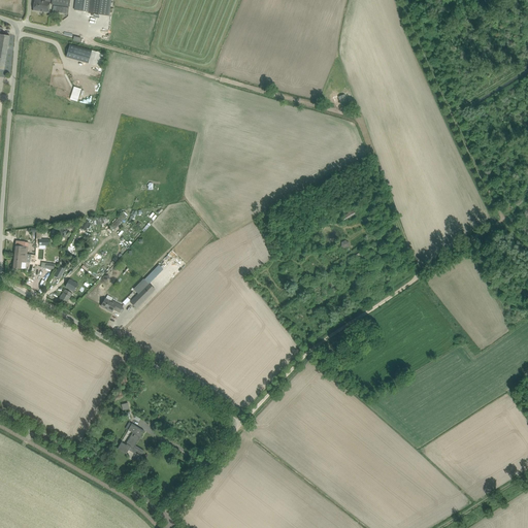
[(50,7),(51,0),(45,0),(45,1),(39,0),(34,0),(33,10),(48,12),(50,7)]
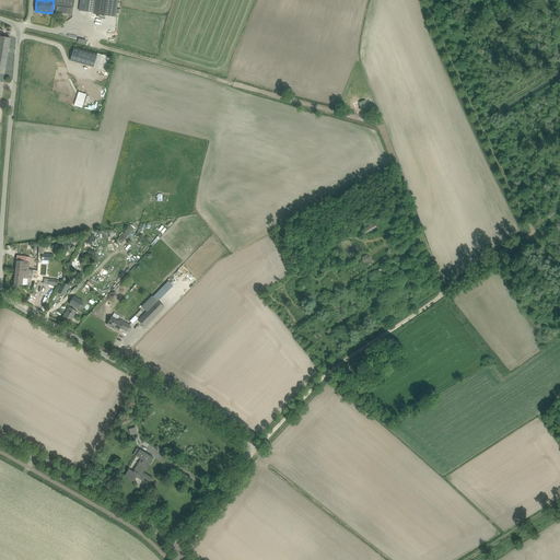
[(115,16),(117,0),(80,0),(79,11),(96,13),(96,14),(115,16)]
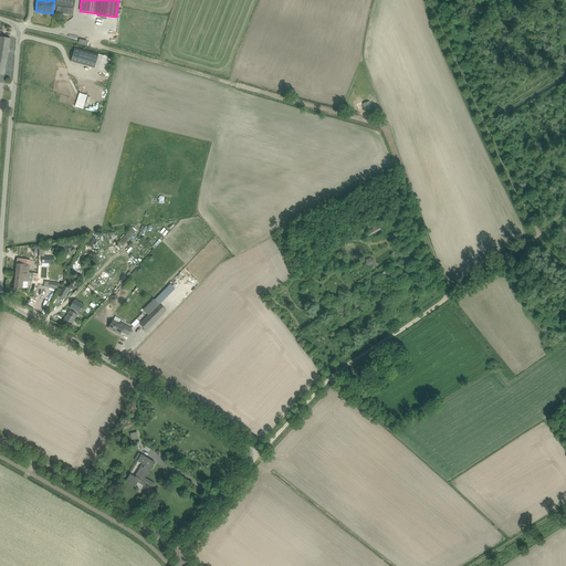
[(58,7),(56,13),(73,16),(74,9),(58,7)]
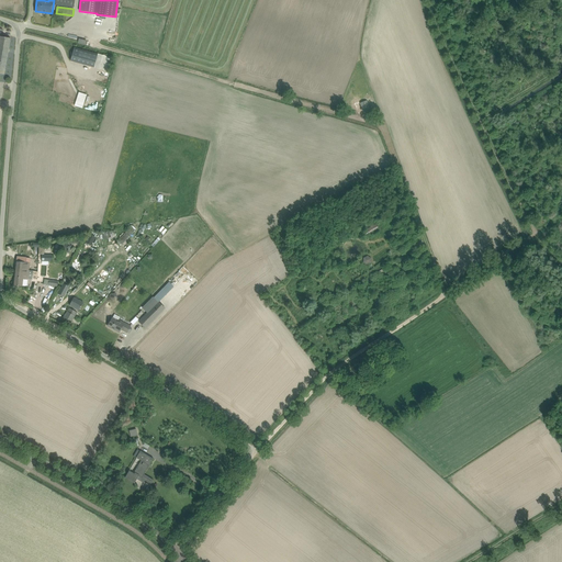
[(0,51),(8,53),(10,38),(0,36),(0,51)]
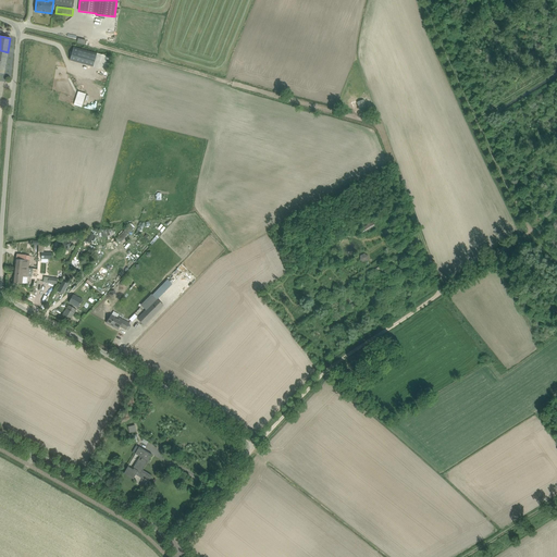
[(110,57),(97,53),(74,47),(70,60),(107,71),(110,57)]
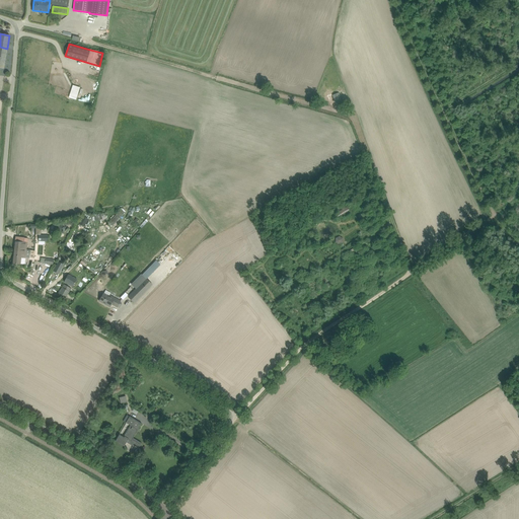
[(71,85),(69,98),(77,99),(79,86),(71,85)]
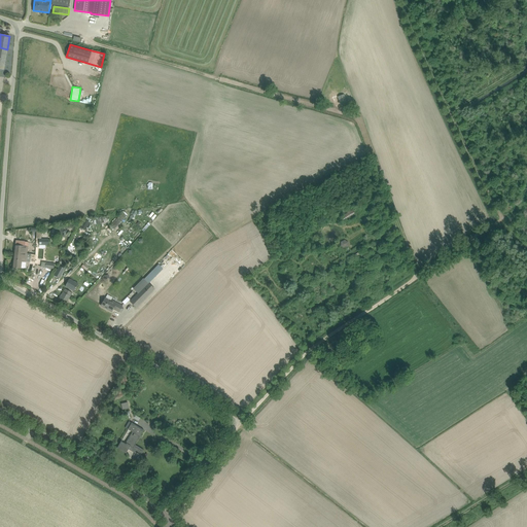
[(341,104),(347,102),(344,95),(338,97),(341,104)]
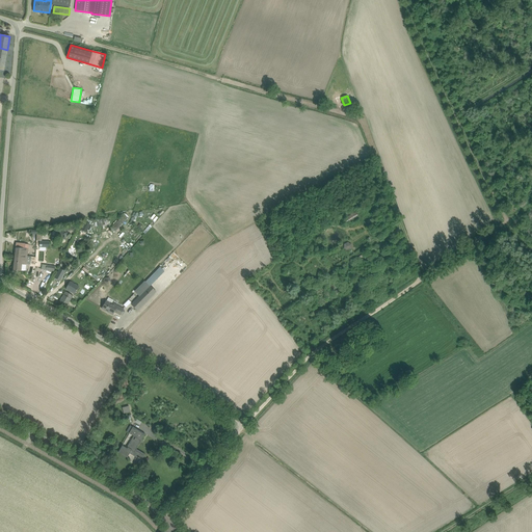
[(358,216),(355,212),(344,219),(347,223),(358,216)]
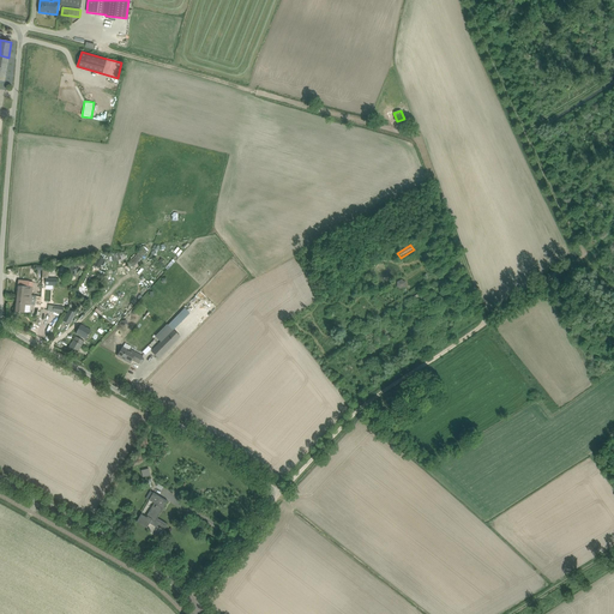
[(128,264),(133,268),(148,252),(143,247),(128,264)]
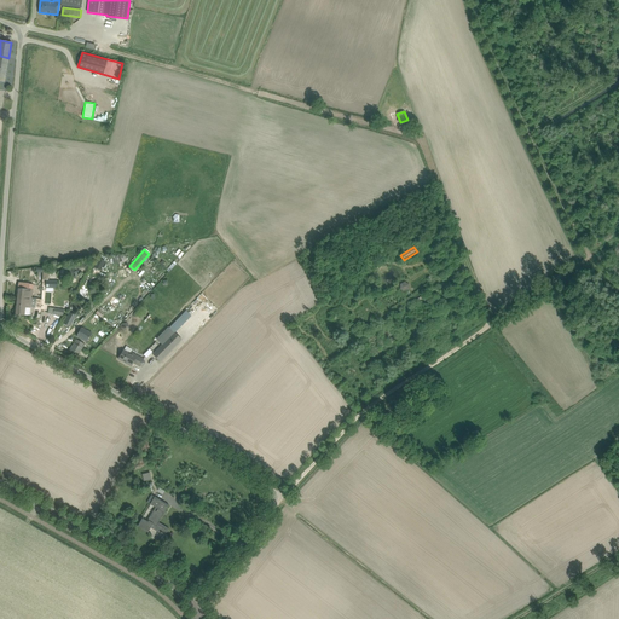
[(99,258),(94,267),(100,271),(105,261),(99,258)]
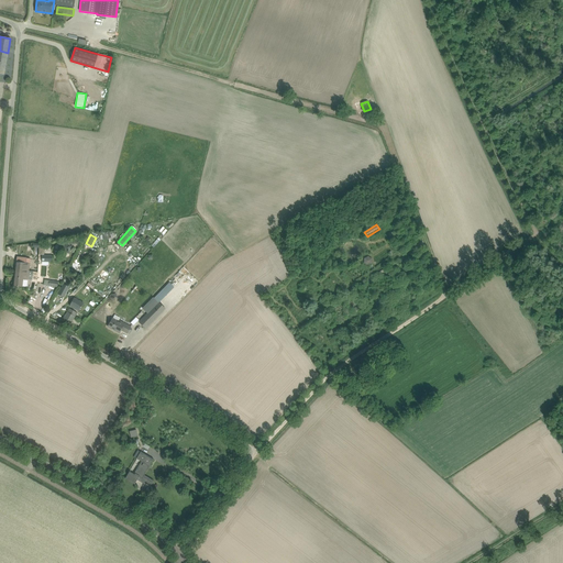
[(30,266),(30,258),(17,257),(17,262),(15,262),(14,269),(29,272),(30,266)]
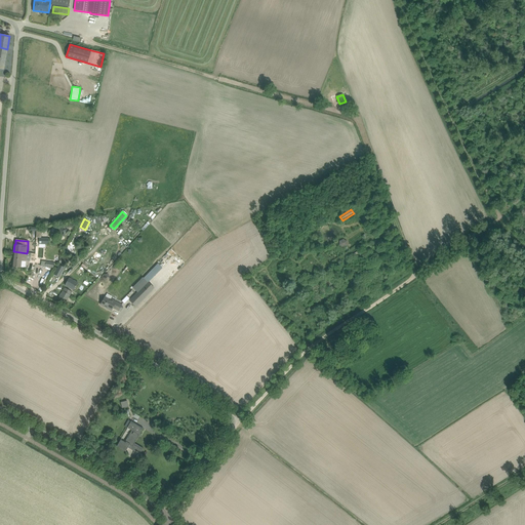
[(13,251),(12,267),(21,268),(21,267),(26,268),(26,261),(26,260),(31,261),(31,254),(31,253),(27,253),(13,251)]
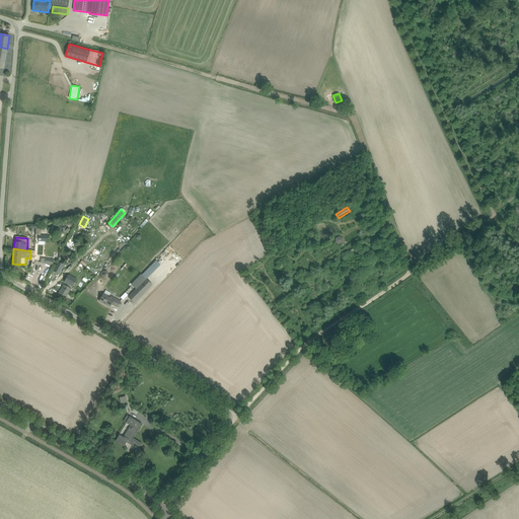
[(58,274),(64,265),(59,262),(54,271),(58,274)]
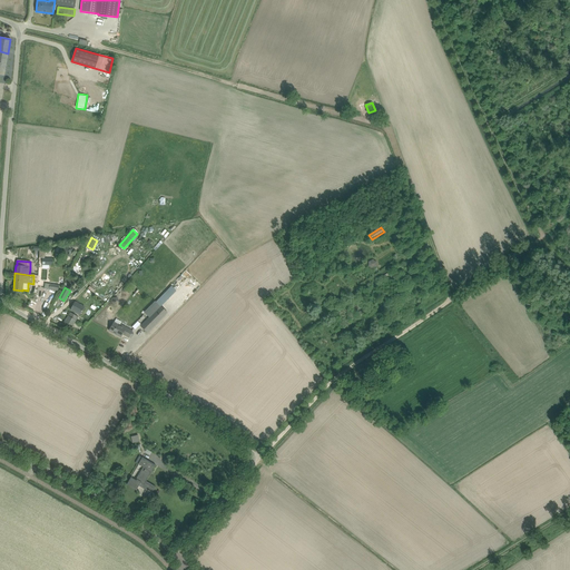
[(80,315),(85,307),(75,302),(70,310),(80,315)]
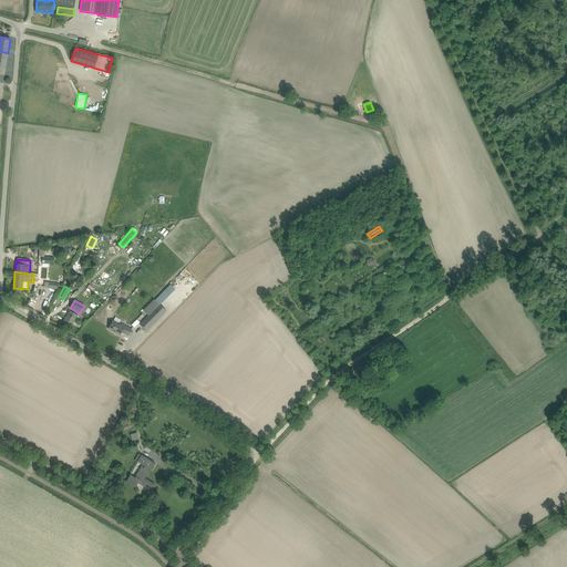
[(148,316),(140,325),(146,331),(166,310),(160,305),(155,300),(144,311),(145,312),(148,316)]
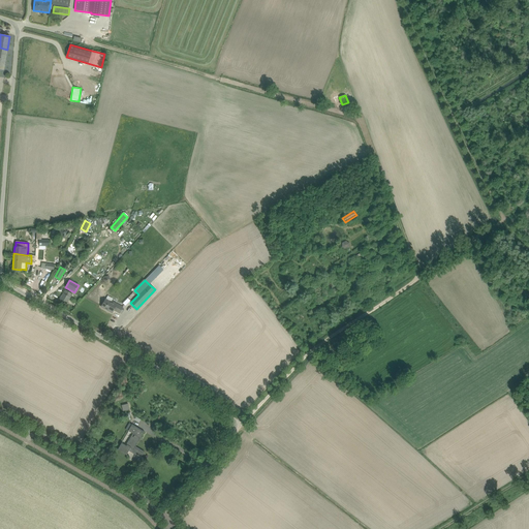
[(67,303),(72,294),(65,290),(60,299),(67,303)]
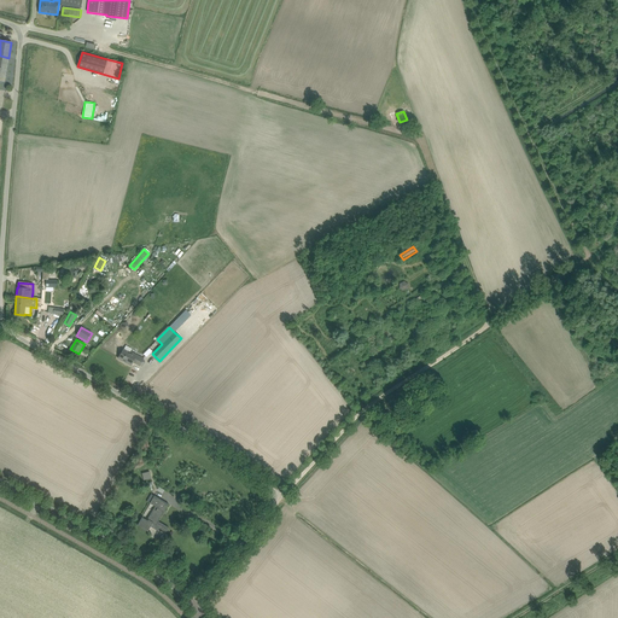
[(123,350),(118,359),(132,366),(133,362),(140,366),(143,361),(144,359),(135,355),(130,351),(129,353),(123,350)]
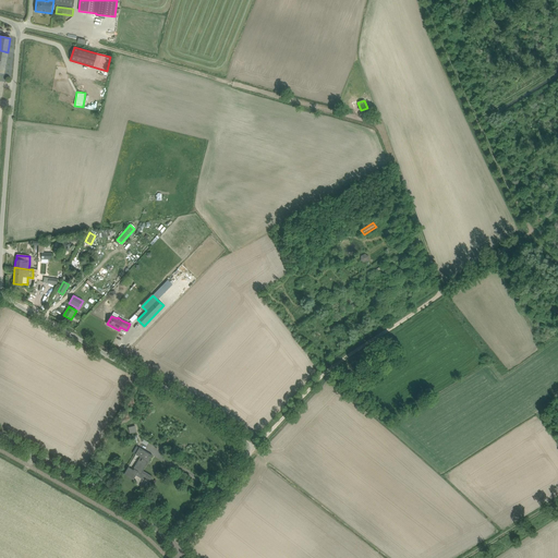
[(129,468),(124,473),(125,473),(134,478),(136,475),(136,474),(148,482),(149,482),(153,476),(143,471),(153,456),(140,448),(135,455),(141,458),(133,470),(129,468)]
